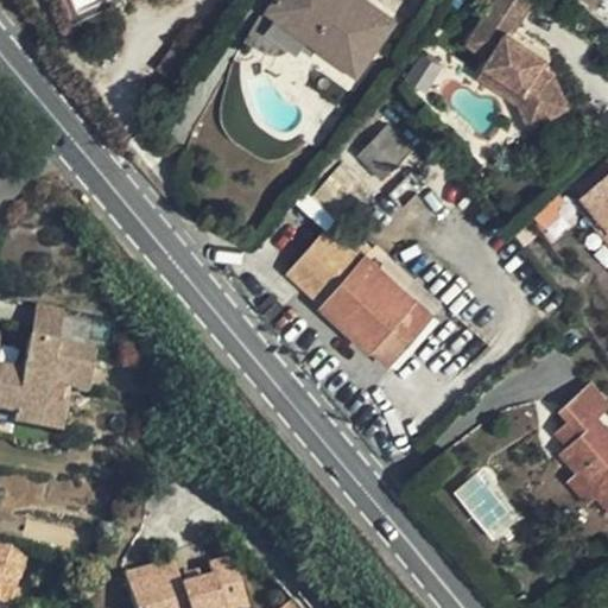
[(356,68),(391,20),(362,0),(279,0),(273,8),(356,68)]
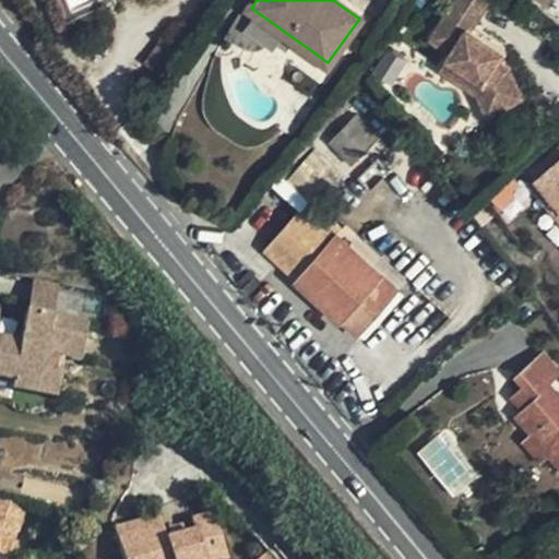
[(491,4),(485,0),(458,0),(431,40),(453,54),(450,60),(486,83),(480,94),(491,116),(526,98),(511,68),(503,63),(509,54),(485,39),(480,45),(470,39),(474,32),(491,4)]
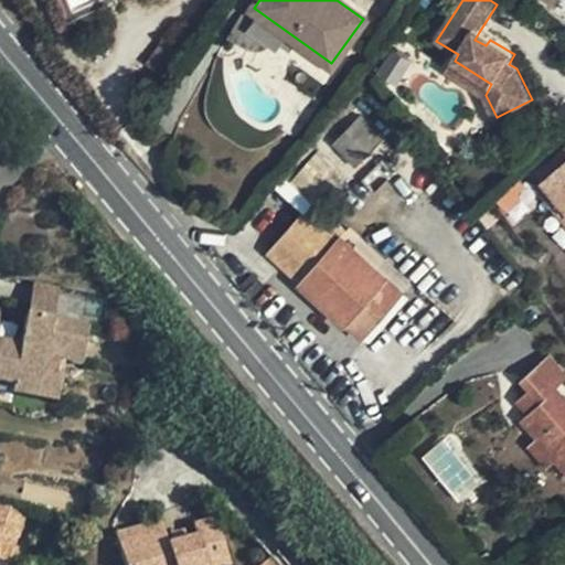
[(490,40),(479,32),(475,40),(486,45),(490,40)]
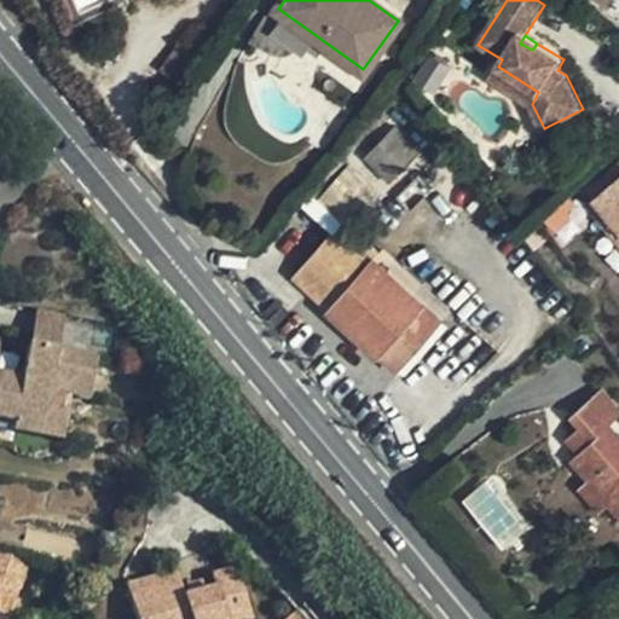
[(491,77),(532,104),(538,92),(498,67),(491,77)]
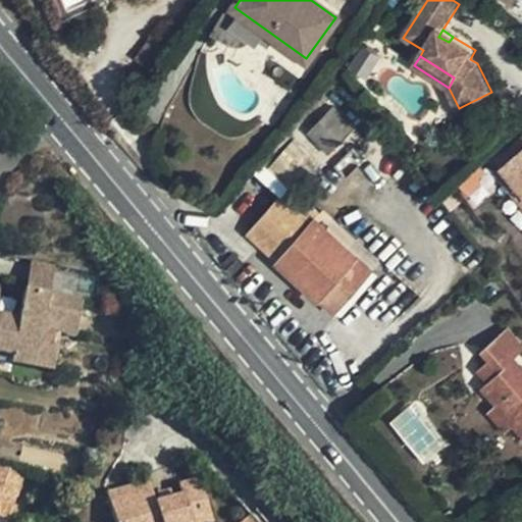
[(328,157),(354,129),(330,107),(305,135),(328,157)]
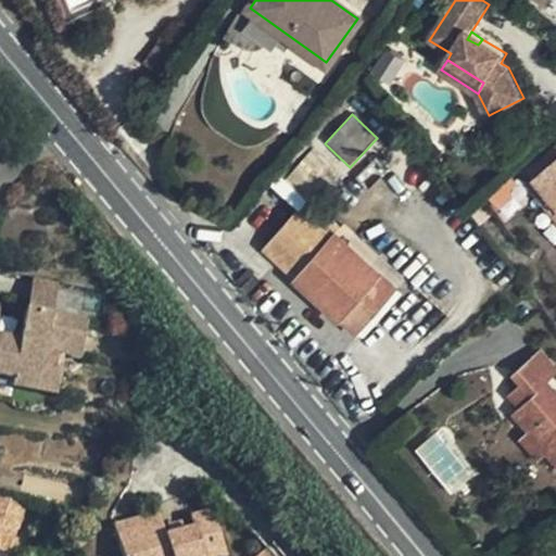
[(285,181),(306,200),(314,206),(342,175),(313,150),(285,181)]
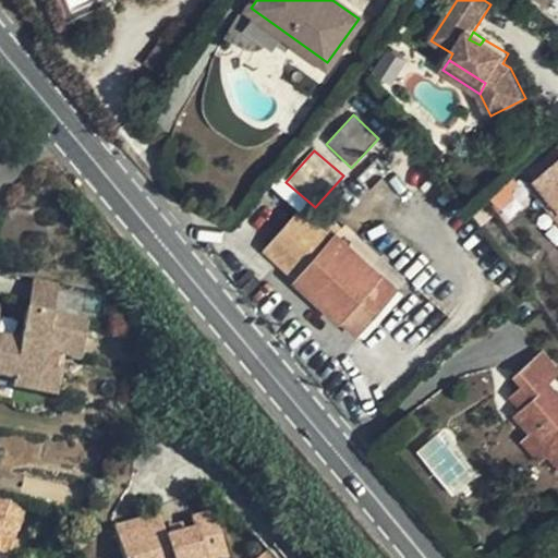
[(557,170),(536,191),(557,215),(557,225),(557,227),(557,228),(557,170)]
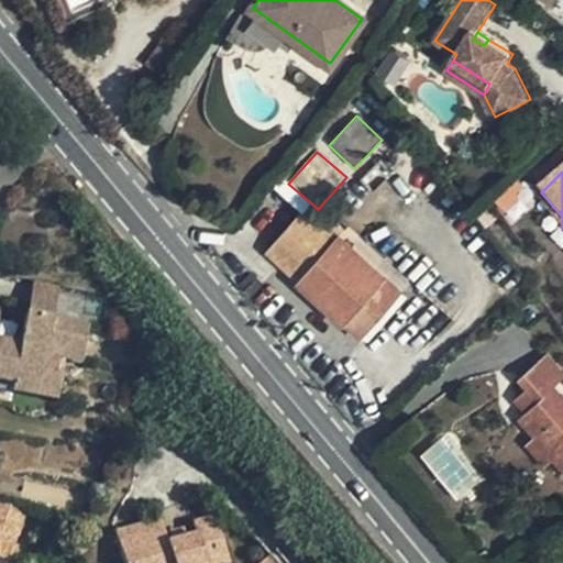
[(288,184),(280,177),(243,221),(273,245),(310,202),(288,184)]
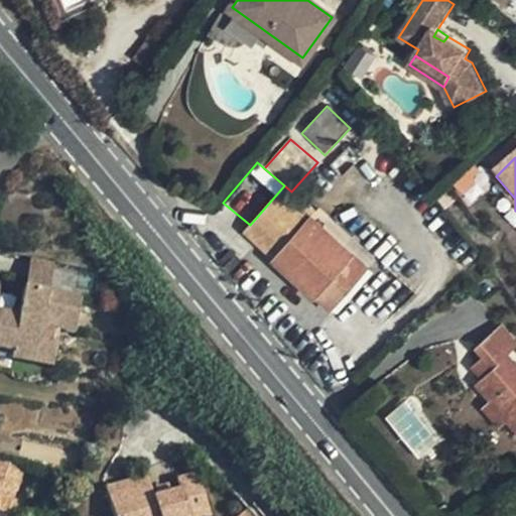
[(466,199),(485,179),(472,167),(453,186),(466,199)]
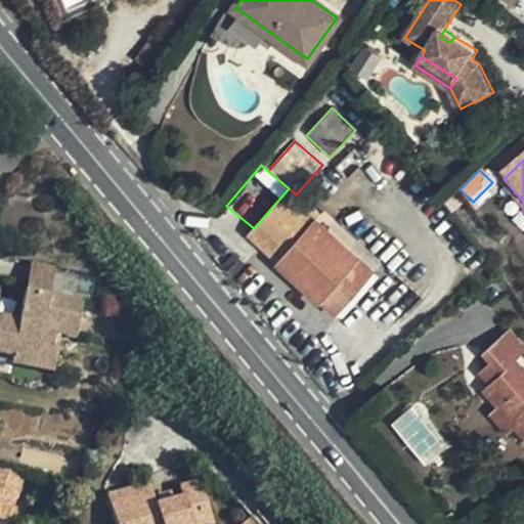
[(523,202),(504,179),(495,186),(523,213),(523,211),(523,202)]
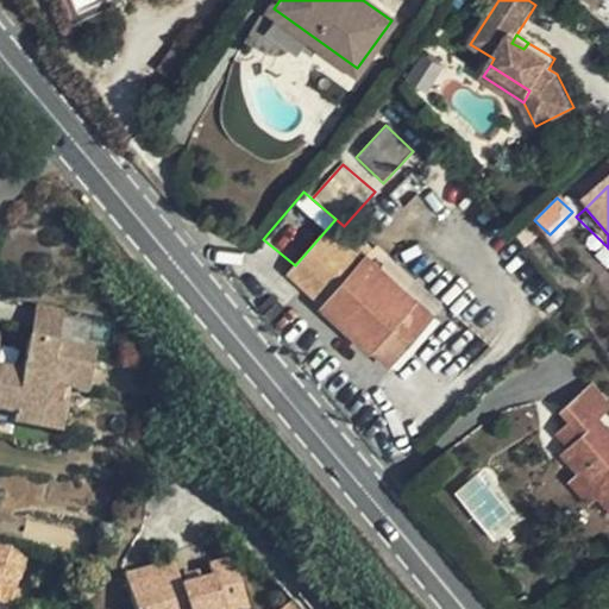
[(344,226),(336,219),(295,265),(288,274),(374,350),(376,350),(393,364),(435,315),(340,231),(344,226)]
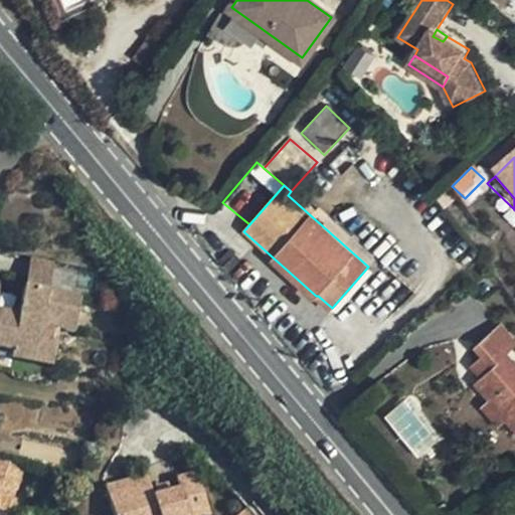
[(54,263),(30,258),(25,284),(49,289),(54,263)]
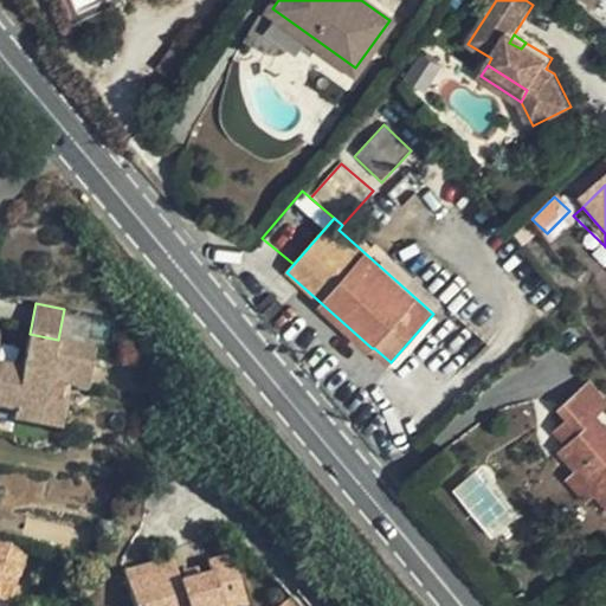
[(0,361),(0,406),(15,410),(19,395),(45,401),(40,425),(63,430),(68,404),(60,401),(63,385),(71,387),(89,389),(95,353),(57,346),(58,340),(30,334),(24,366),(0,361)]
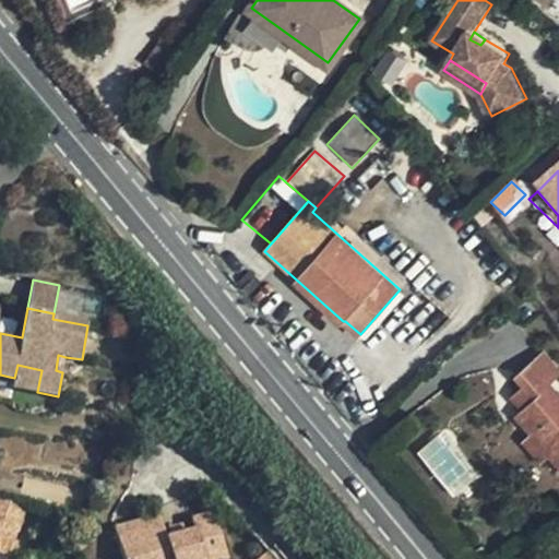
[(90,321),(54,313),(52,319),(87,325),(90,321)]
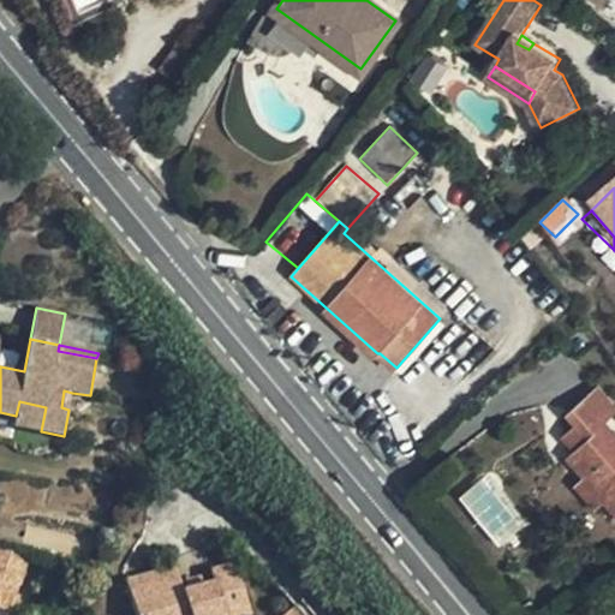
[(614,411),(614,407),(596,387),(580,400),(603,423),(605,422),(614,411)]
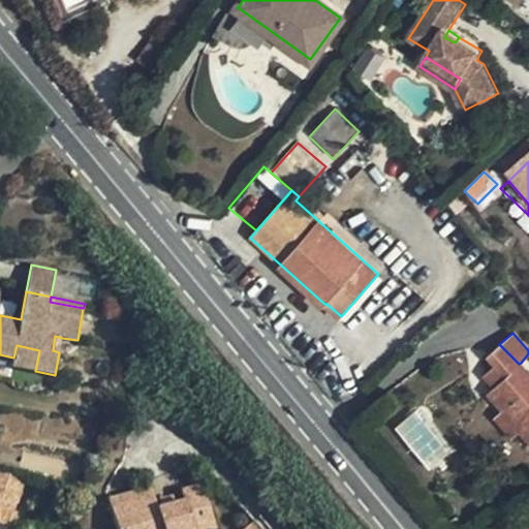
[(59,352),(62,338),(55,336),(53,350),(59,352)]
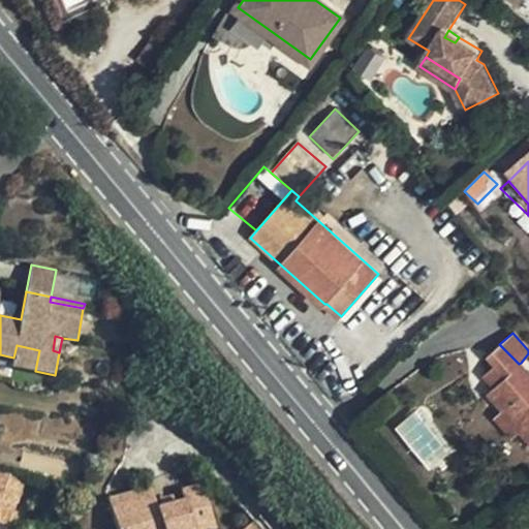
[(490,391),(504,407),(506,405),(524,426),(520,431),(528,440),(528,372),(521,363),(519,364),(499,344),(489,353),(496,364),(486,373),(495,385),(490,391)]
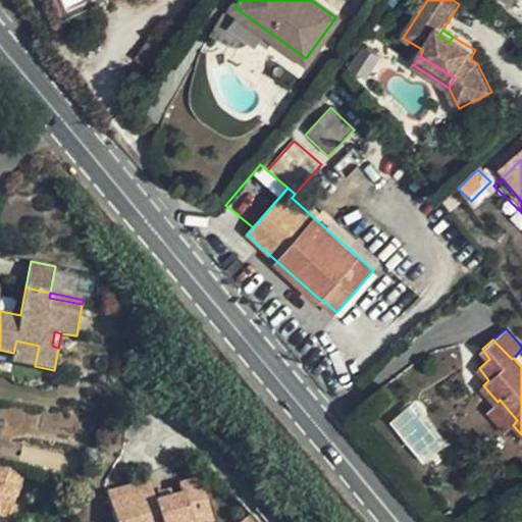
[(12,362),(35,366),(39,346),(16,341),(13,353),(12,362)]
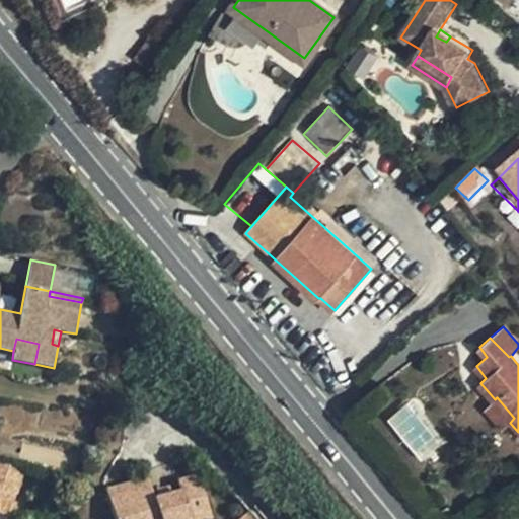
[(503,428),(510,423),(514,418),(497,397),(495,399),(486,409),(503,428)]
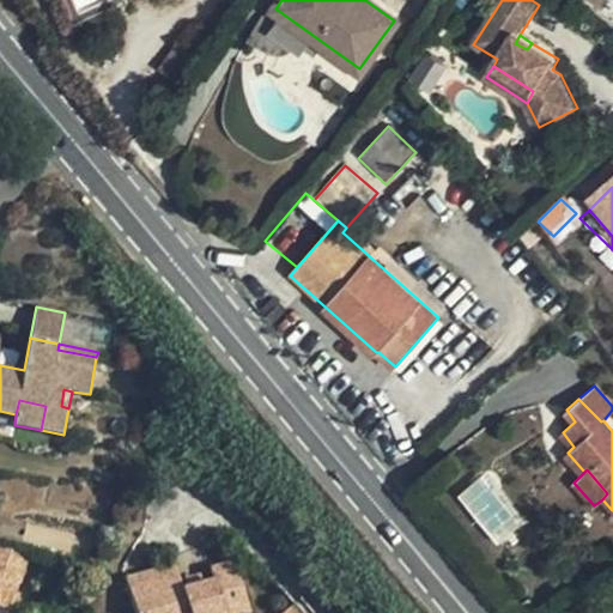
[(29,554),(0,544),(0,606),(11,610),(29,554)]
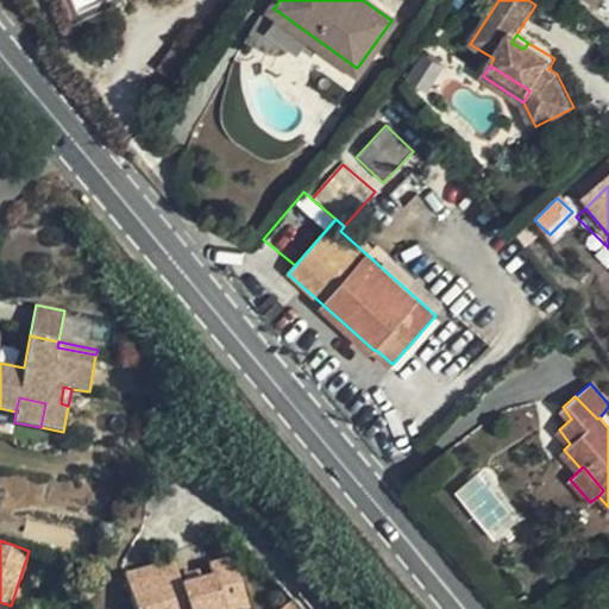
[(170,559),(121,576),(87,588),(93,608),(221,608),(223,608),(246,601),(230,552),(205,560),(209,573),(177,583),(170,559)]
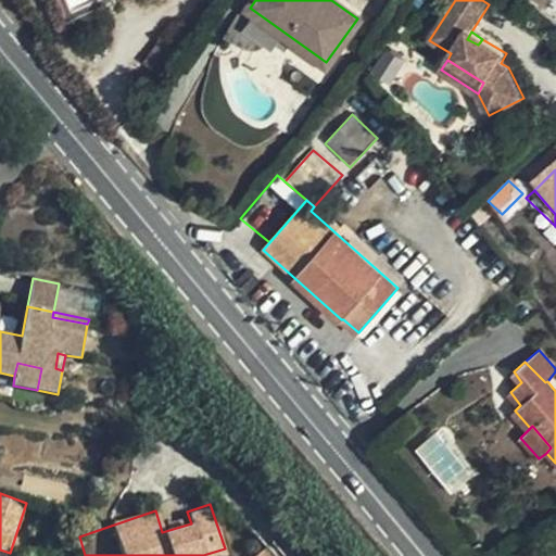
[(278,555),(265,539),(243,555),(278,555)]
